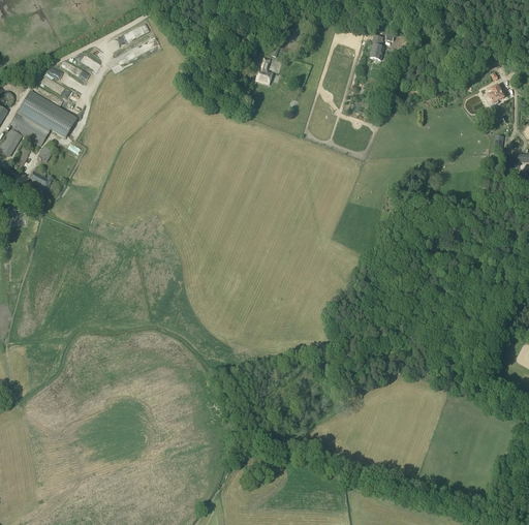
[(387,31),(386,31),(385,37),(393,39),(394,32),(395,28),(389,27),(387,31)]
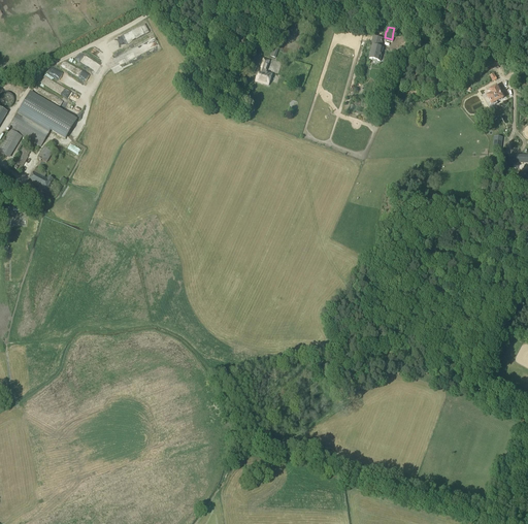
[(383,44),(381,44),(384,35),(373,32),(371,39),(372,39),(372,42),(369,55),(380,58),(383,44)]
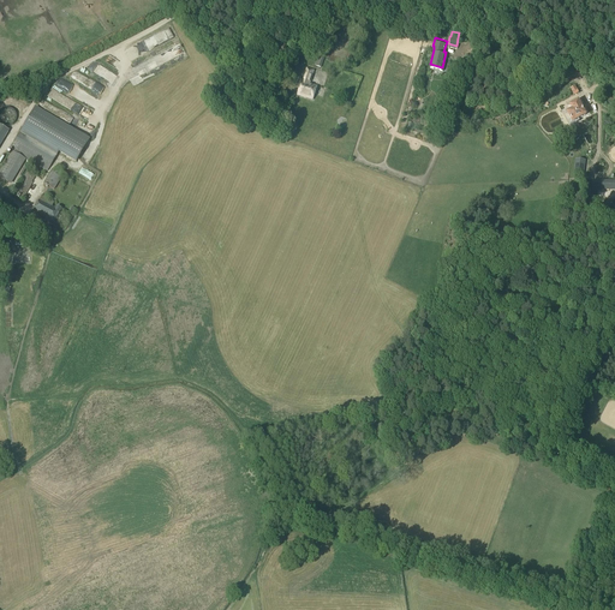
[(308,64),(306,65),(303,77),(302,77),(298,90),(312,95),(317,82),(309,79),(314,66),(308,64)]
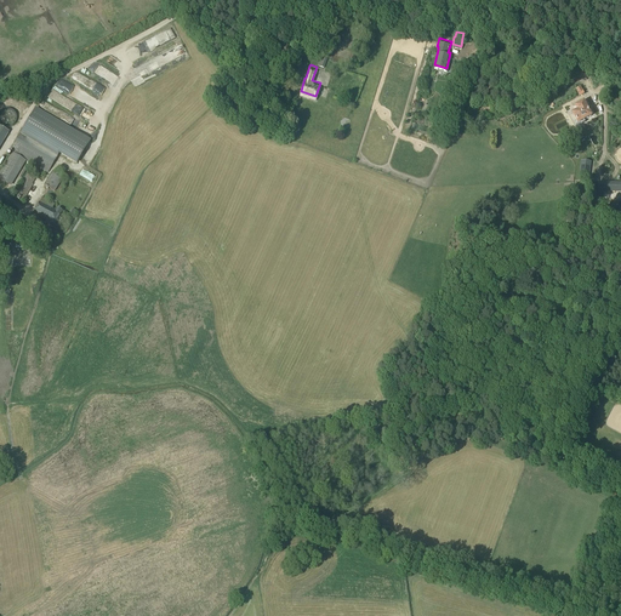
[(592,112),(584,98),(577,101),(576,100),(573,102),(575,107),(577,106),(579,106),(573,109),(575,114),(581,112),(584,117),(592,112)]
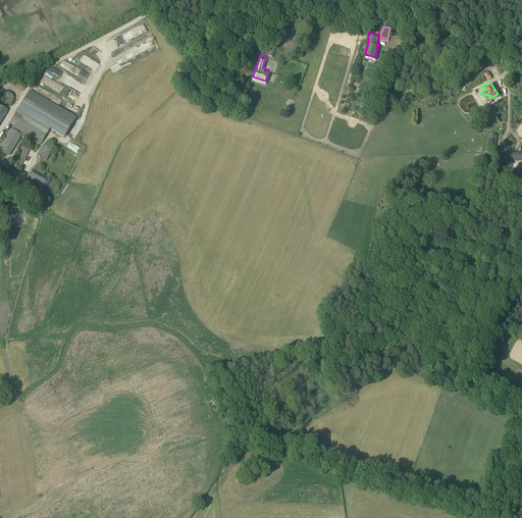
[(40,142),(50,124),(64,134),(74,115),(30,88),(8,123),(40,142)]
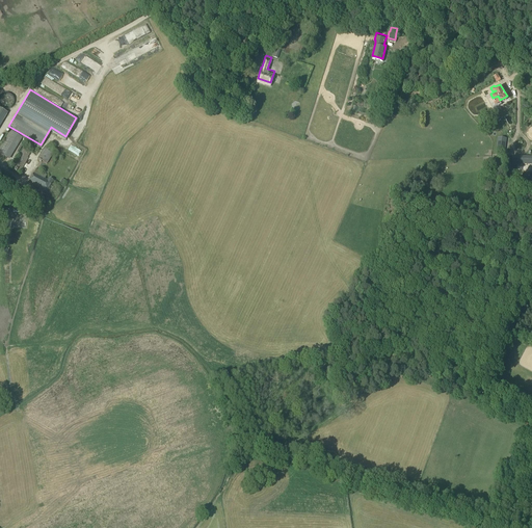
[(9,91),(9,90),(8,90),(7,90),(6,90),(5,90),(4,90),(3,90),(2,90),(2,91),(1,91),(0,91),(0,93),(0,91),(0,103),(0,104),(1,104),(1,105),(2,105),(3,105),(3,106),(4,106),(5,106),(6,106),(7,106),(8,105),(9,105),(10,104),(11,104),(11,103),(12,103),(12,102),(12,101),(14,100),(14,99),(14,98),(14,97),(14,96),(12,96),(12,95),(12,94),(11,94),(11,93),(10,93),(10,91),(9,91)]
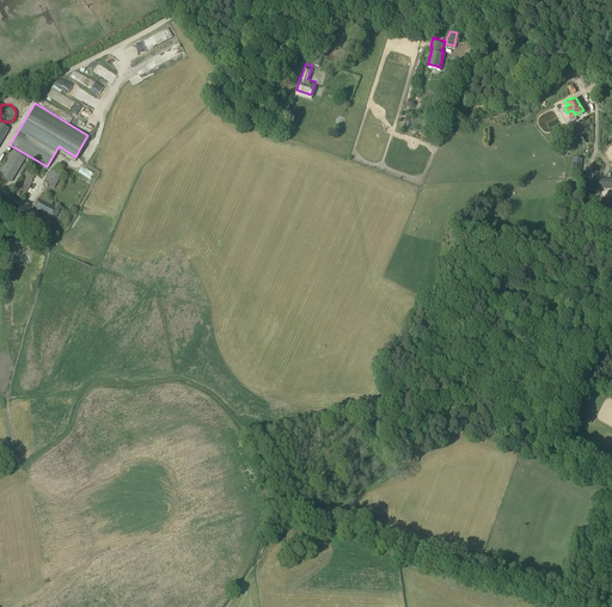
[(0,172),(11,179),(25,154),(11,146),(0,164),(0,172)]
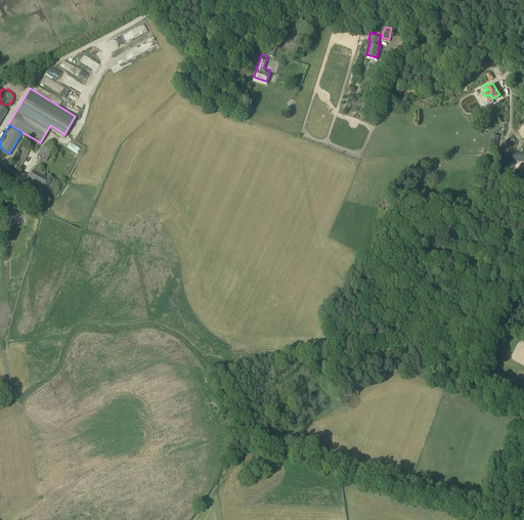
[(495,146),(497,133),(490,131),(488,144),(495,146)]
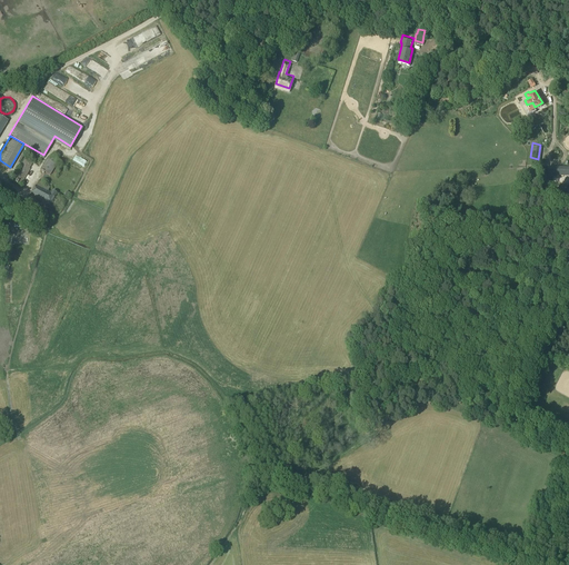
[(50,171),(57,160),(59,157),(49,151),(40,166),(50,171)]
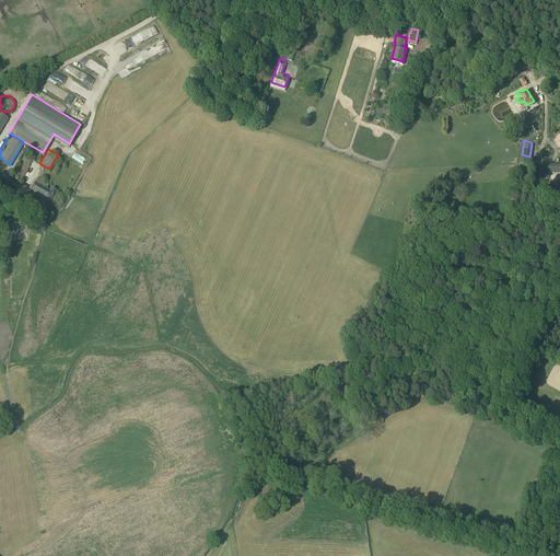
[(20,178),(32,158),(33,157),(24,152),(12,174),(20,178)]
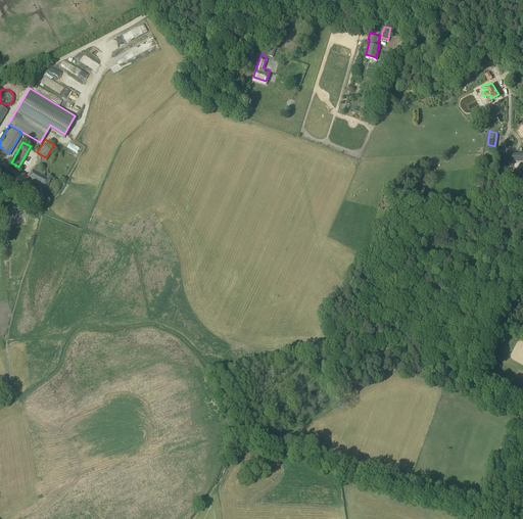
[(45,169),(35,162),(28,177),(38,182),(37,184),(44,188),(45,186),(52,175),(47,172),(46,174),(43,172),(45,169)]
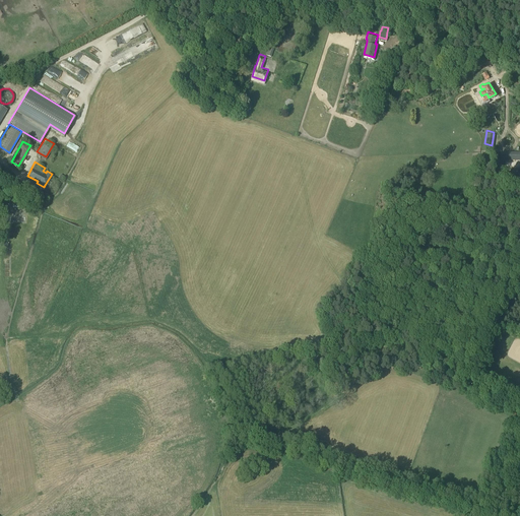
[(0,166),(0,177),(10,183),(15,175),(0,166)]
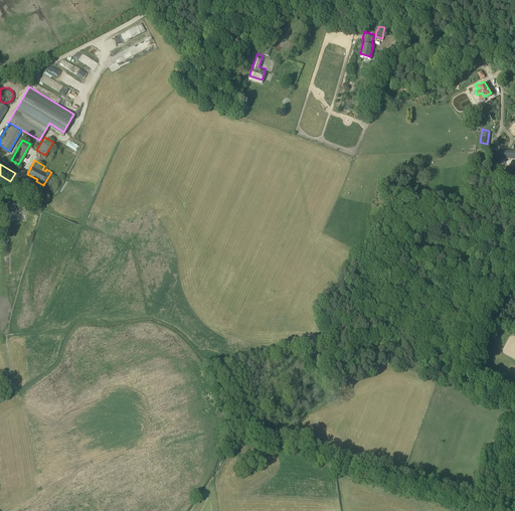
[(24,179),(21,186),(28,189),(31,183),(24,179)]
